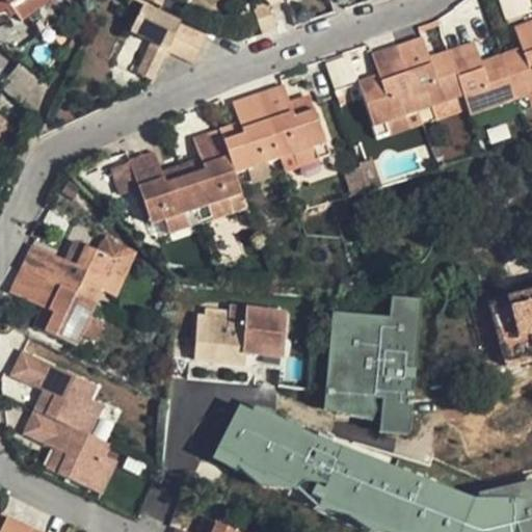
[(0,0),(0,11),(8,5),(4,0),(0,0)]
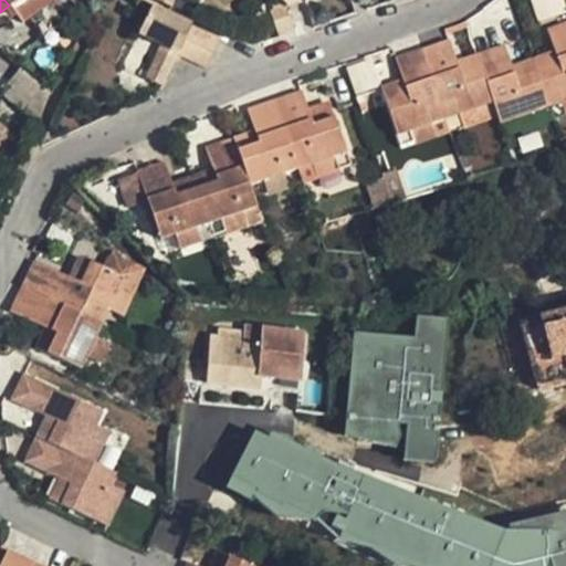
[(28,14),(46,0),(16,0),(9,6),(21,19),(28,14)]
